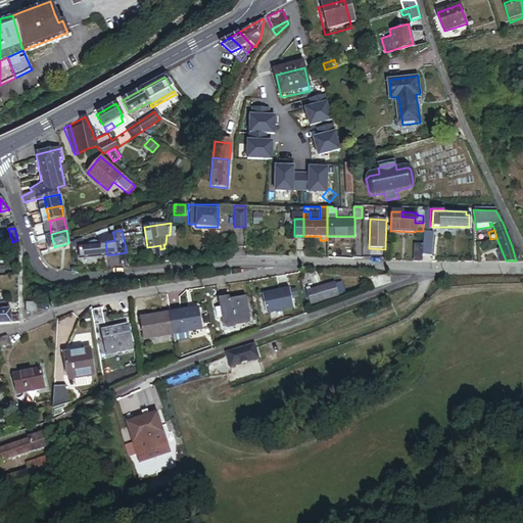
[(80,260),(107,255),(105,242),(114,240),(113,234),(97,241),(98,246),(78,250),(80,260)]
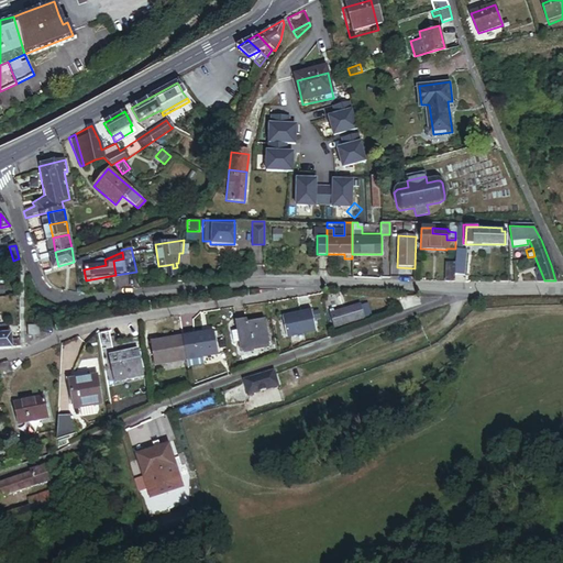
[(167,265),(169,276),(180,275),(183,253),(179,253),(178,263),(176,263),(177,267),(173,268),(173,264),(167,265)]
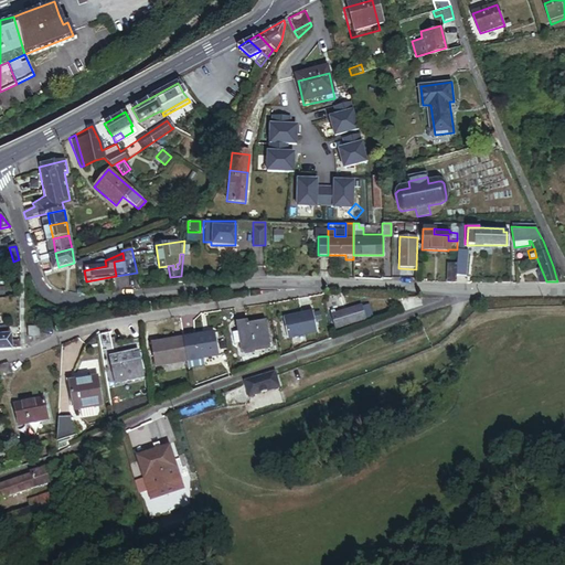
[(464,257),(457,257),(456,263),(456,275),(466,276),(466,257),(464,257)]
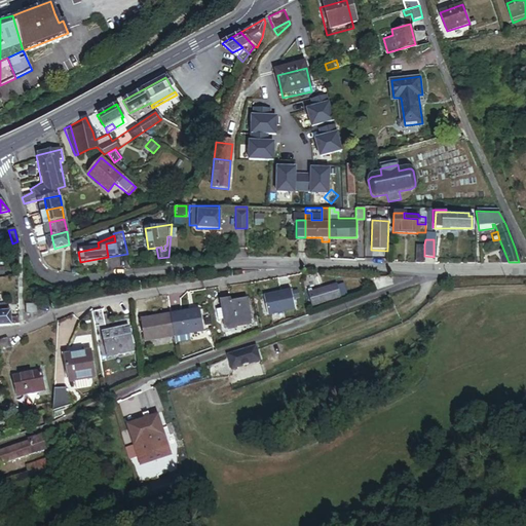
[(424,245),(416,243),(416,262),(424,262),(424,256),(424,245)]
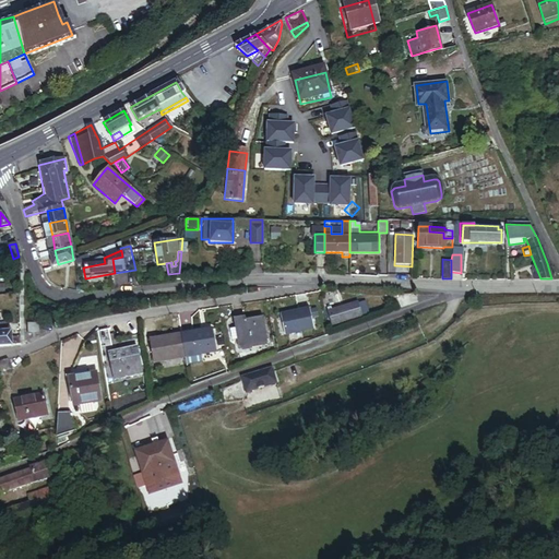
[(357,302),(328,311),(332,324),(360,316),(357,302)]
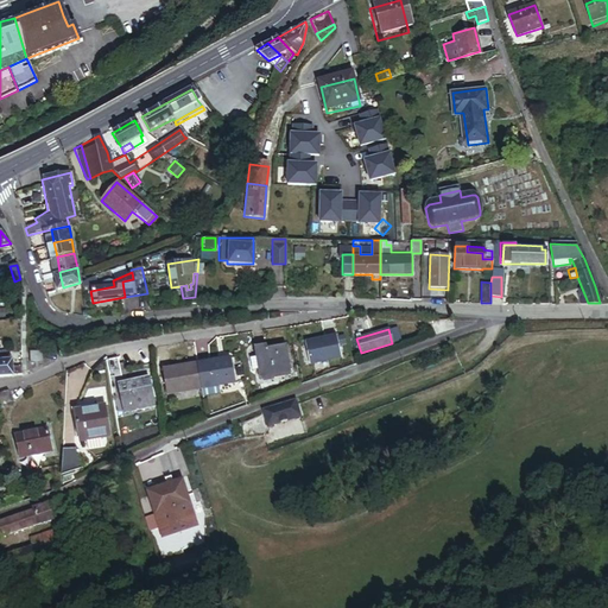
[(335,331),(304,339),(310,361),(340,355),(335,331)]
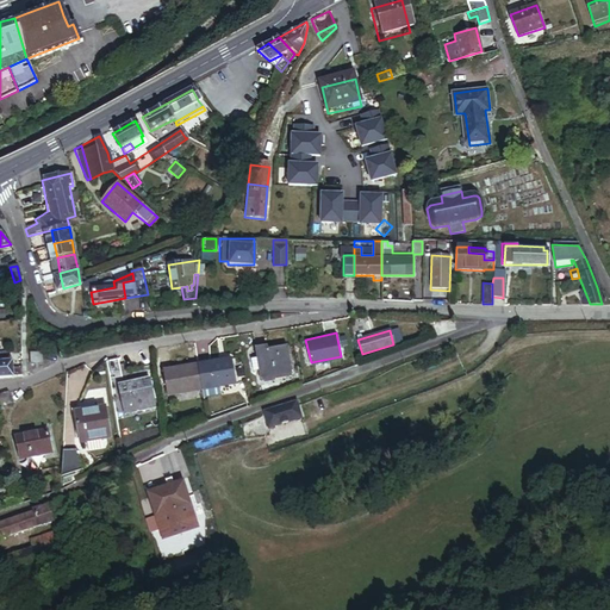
[(259,371),(260,378),(291,373),(287,346),(267,349),(266,346),(255,348),(257,359),(259,371)]
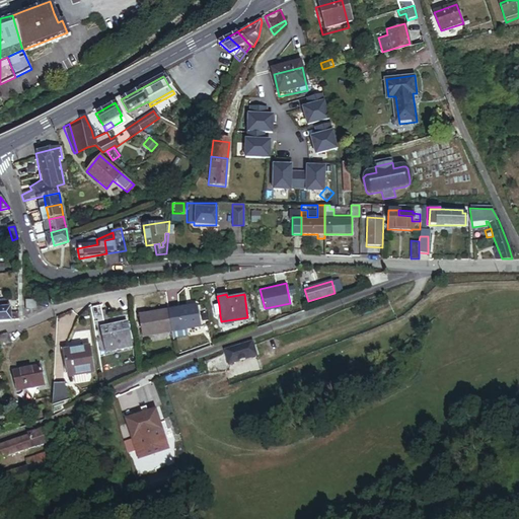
[(0,321),(19,319),(18,311),(11,312),(10,306),(7,306),(6,301),(0,301),(0,321)]
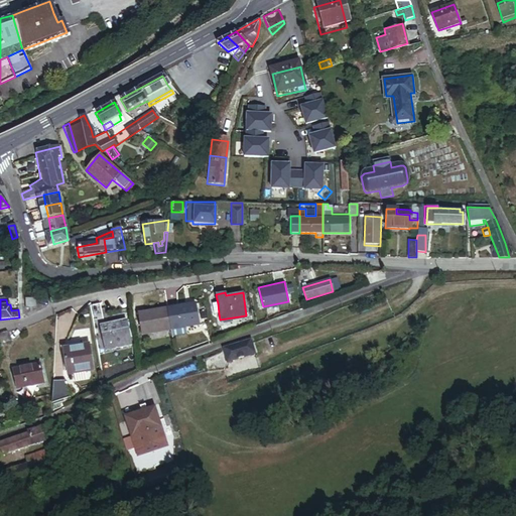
[(201,323),(196,301),(166,307),(171,330),(185,327),(201,323)]
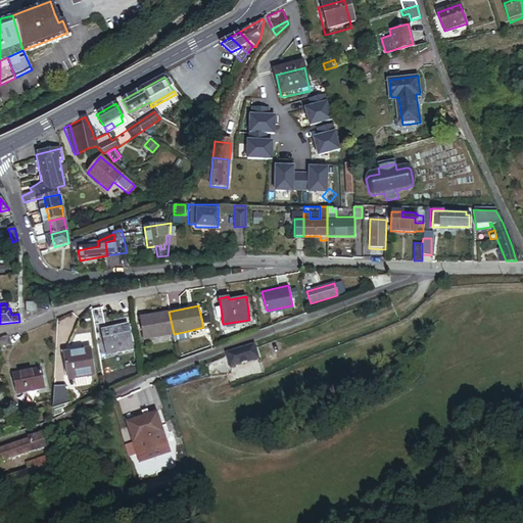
[(100,308),(92,310),(93,323),(102,322),(100,308)]
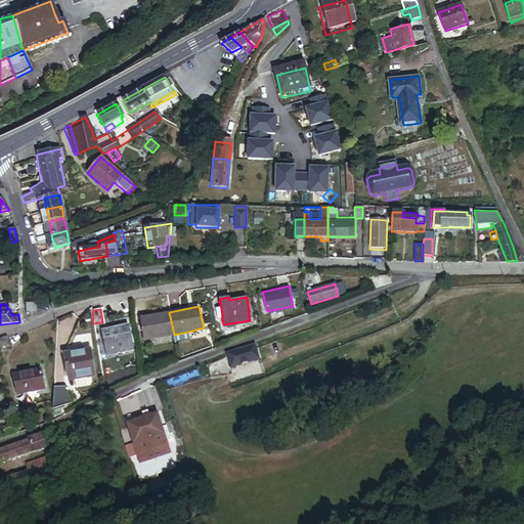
[(174,335),(169,312),(141,318),(146,340),(174,335)]
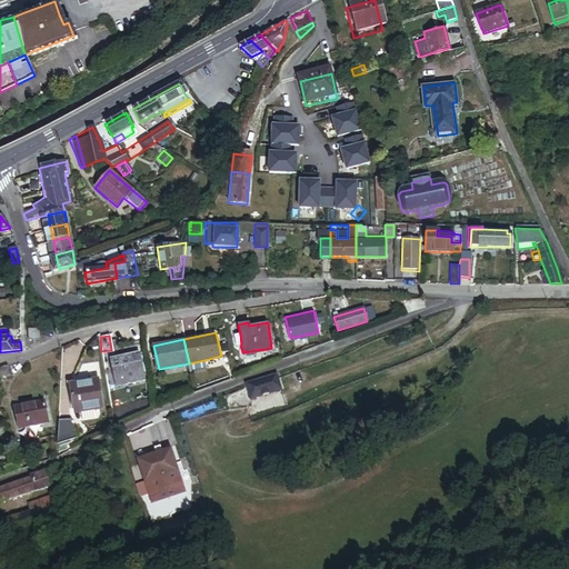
[(137,353),(113,357),(118,383),(141,380),(137,353)]
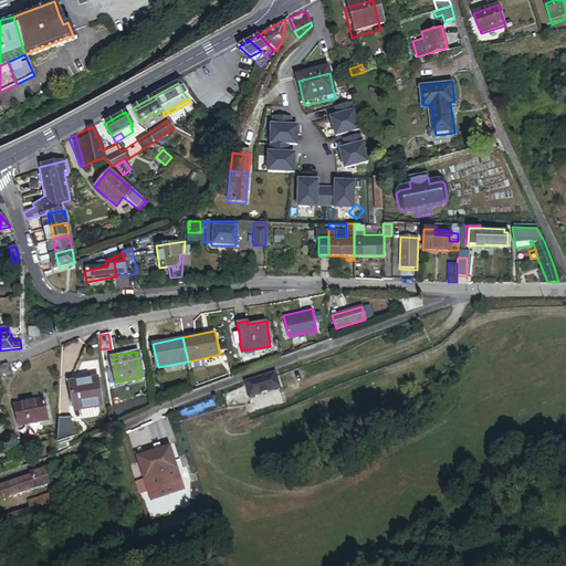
[(188,362),(190,370),(206,367),(203,358),(188,362)]
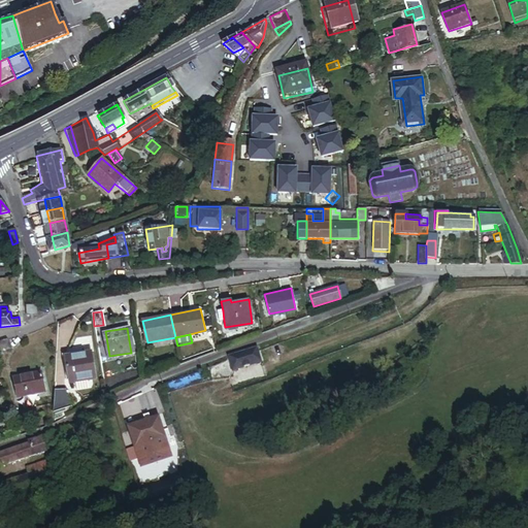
[(7,338),(0,340),(0,352),(12,348),(7,338)]
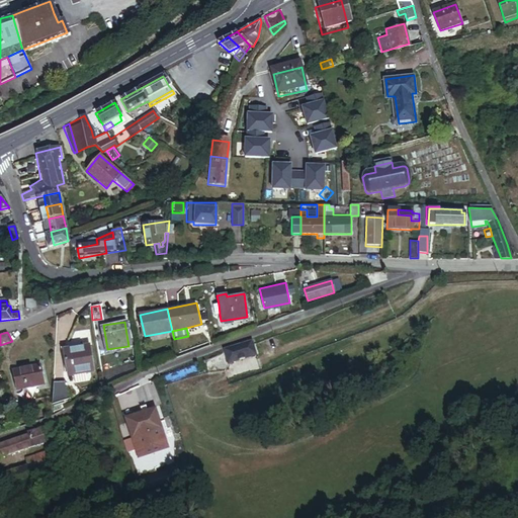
[(224,349),(228,364),(258,356),(254,341),(224,349)]
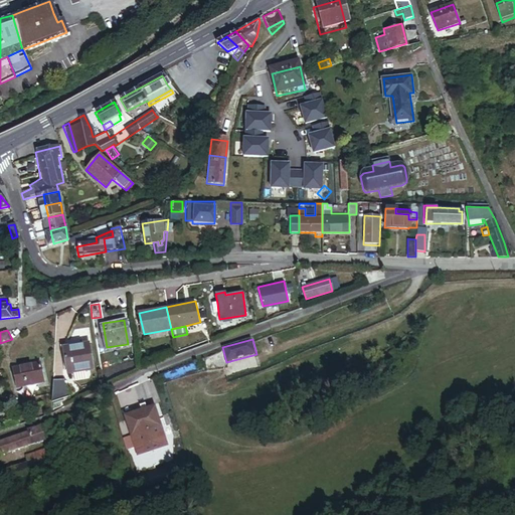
[(89,343),(63,347),(65,357),(61,357),(62,364),(65,364),(67,371),(93,367),(89,343)]
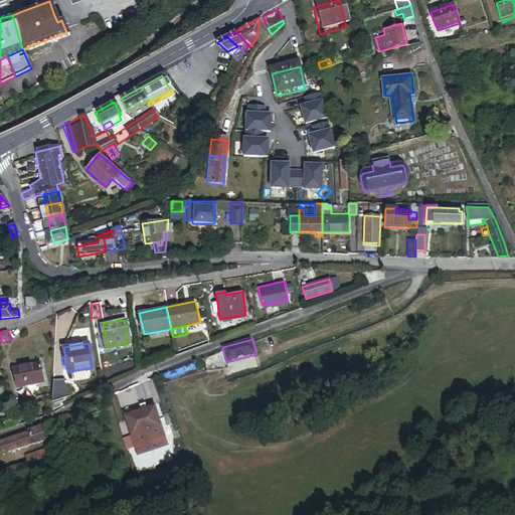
[(36,366),(10,371),(13,390),(40,384),(36,366)]
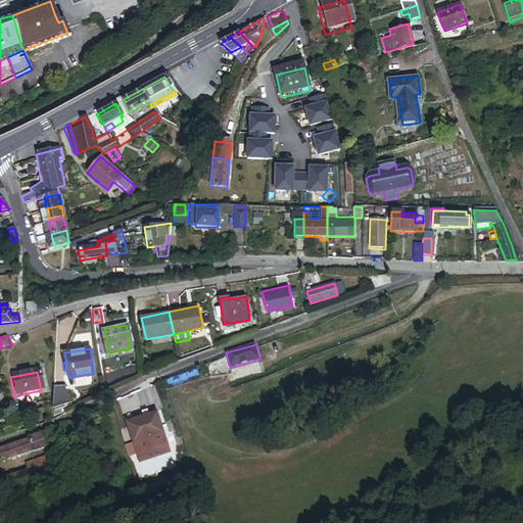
[(53,385),(51,405),(72,401),(65,383),(53,385)]
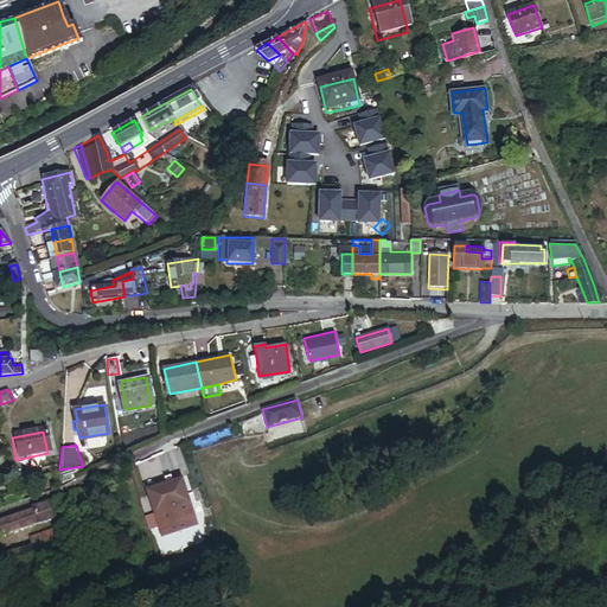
[(140,489),(147,513),(167,506),(170,512),(185,508),(176,478),(166,480),(148,486),(140,489)]
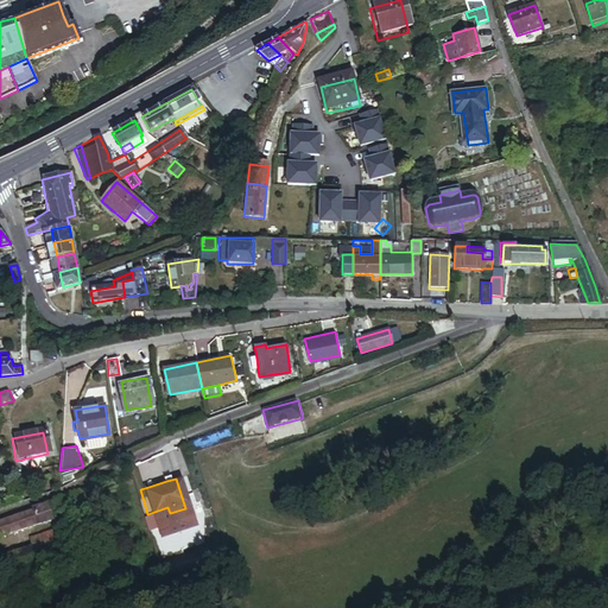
[(0,534),(52,518),(51,513),(61,511),(56,499),(31,507),(32,511),(0,520),(0,534)]
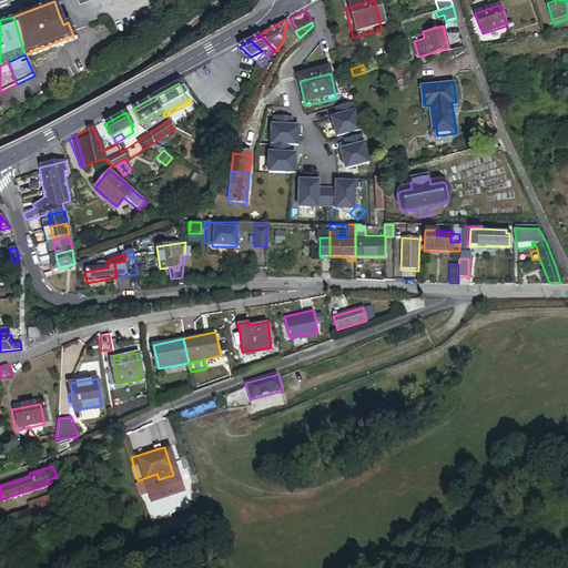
[(36,498),(26,501),(28,509),(38,506),(36,498)]
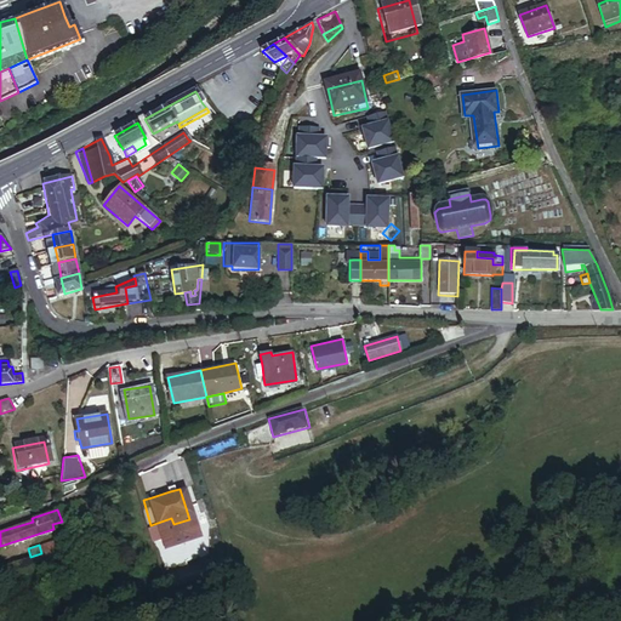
[(46,571),(36,574),(40,585),(50,582),(46,571)]
